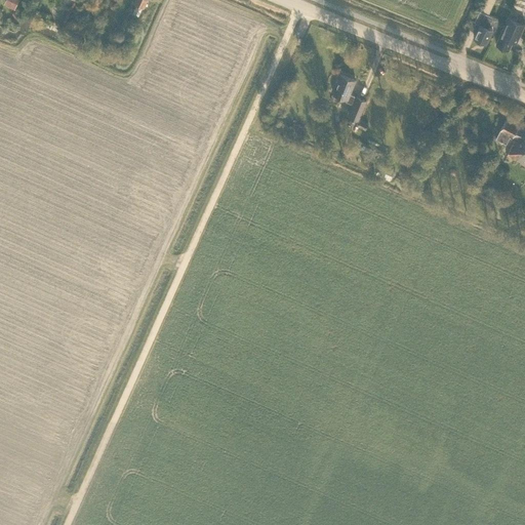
[(6,0),(4,4),(14,9),(18,0),(6,0)]
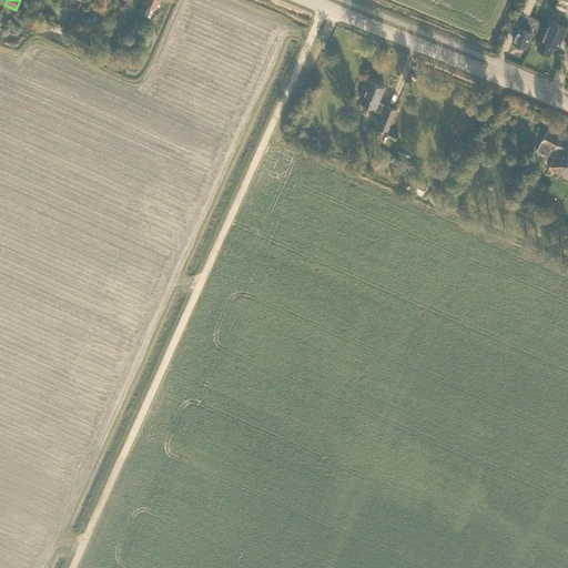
[(146,0),(144,6),(155,11),(161,1),(158,0),(146,0)]
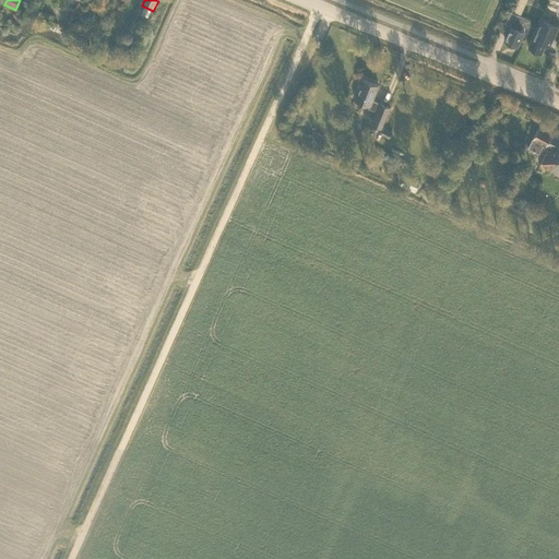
[(524,11),(528,0),(518,0),(515,7),(524,11)]
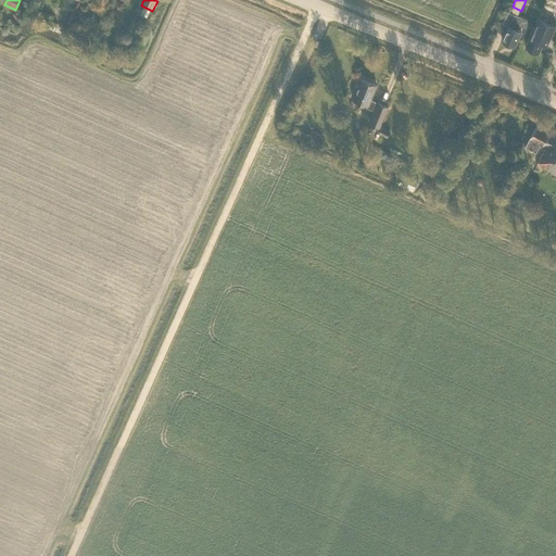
[(555,0),(546,0),(545,7),(555,10),(555,0)]
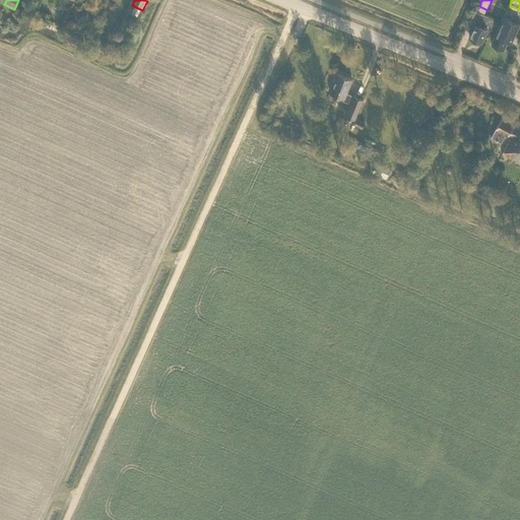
[(25,18),(25,19),(35,22),(40,10),(30,7),(25,18)]
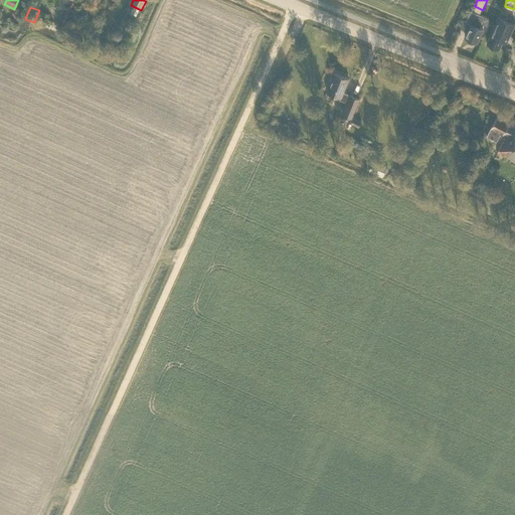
[(466,21),(472,23),(466,37),(477,42),(483,28),(480,27),(482,23),(488,26),(491,20),(471,11),(466,21)]
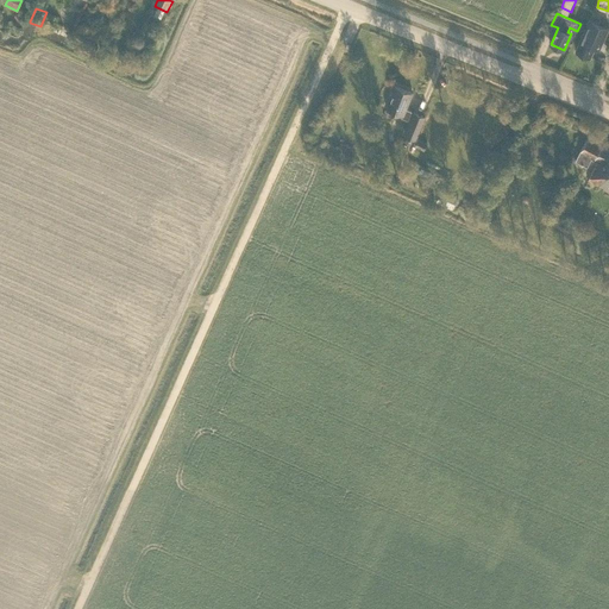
[(576,50),(591,57),(596,46),(600,49),(608,27),(590,19),(576,50)]
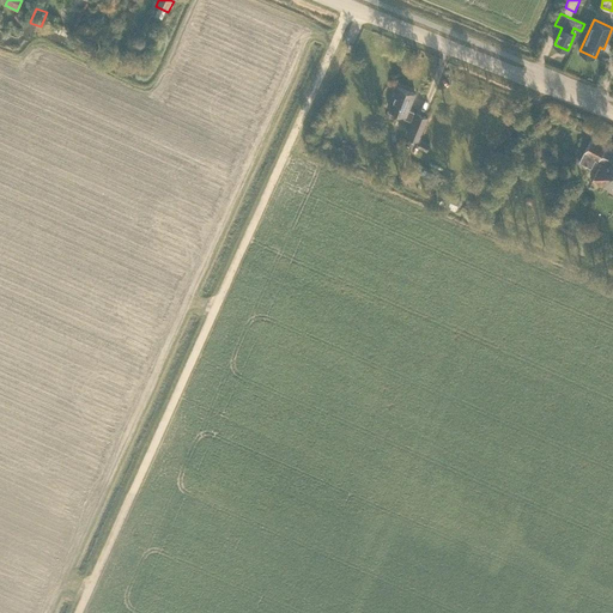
[(389,108),(406,115),(405,117),(411,121),(414,111),(408,109),(416,93),(398,86),(389,108)]
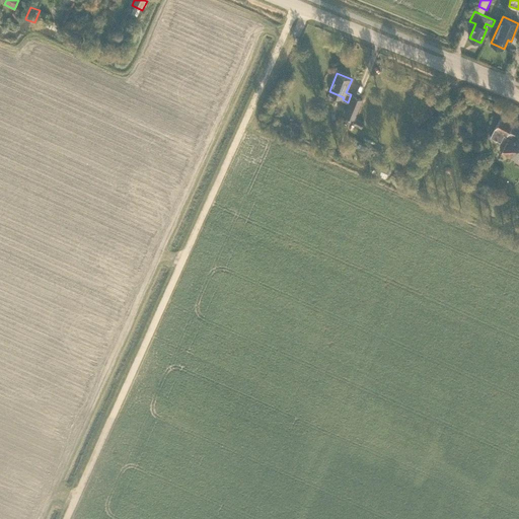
[(363,99),(353,95),(346,115),(355,118),(363,99)]
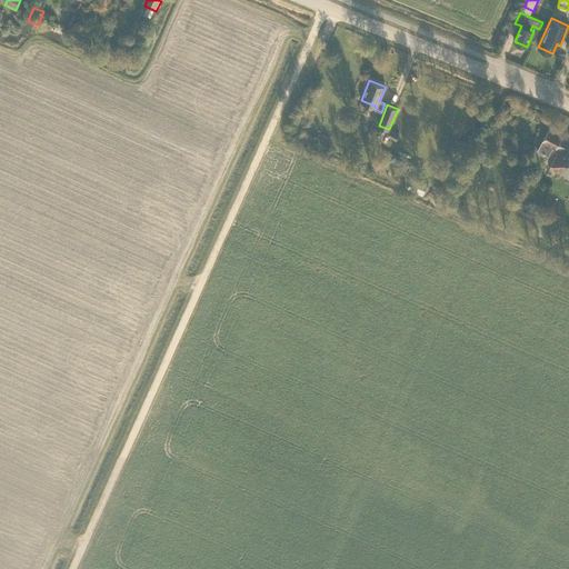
[(388,129),(386,136),(396,140),(399,133),(388,129)]
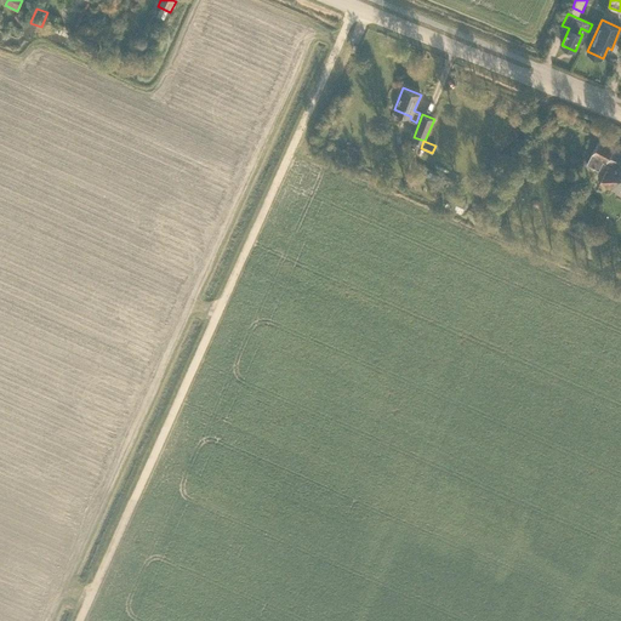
[(617,191),(616,193),(620,195),(620,152),(599,141),(587,163),(594,167),(596,164),(600,166),(603,161),(610,165),(599,183),(610,189),(611,188),(617,191)]
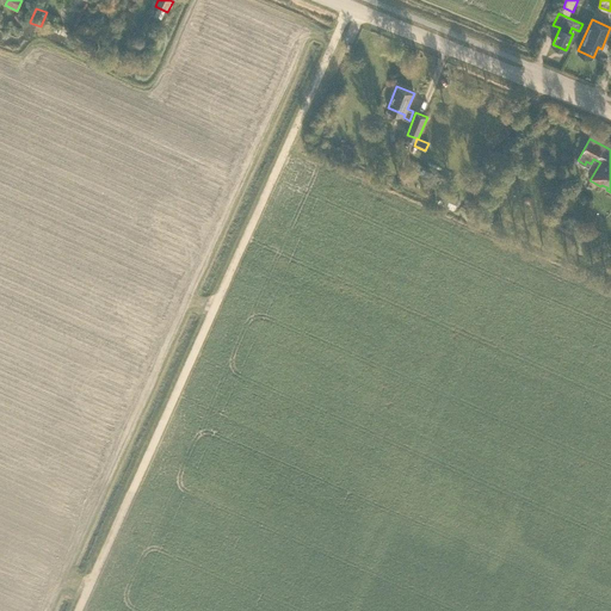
[(443,191),(438,202),(454,209),(458,198),(443,191)]
